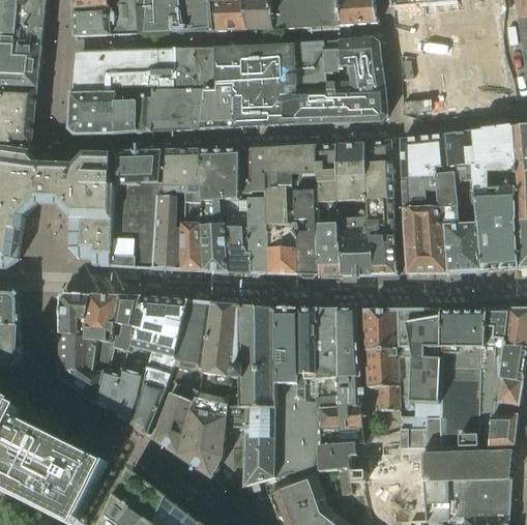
[(0,0),(0,30),(16,32),(19,44),(39,46),(40,24),(42,8),(44,0),(0,0)]
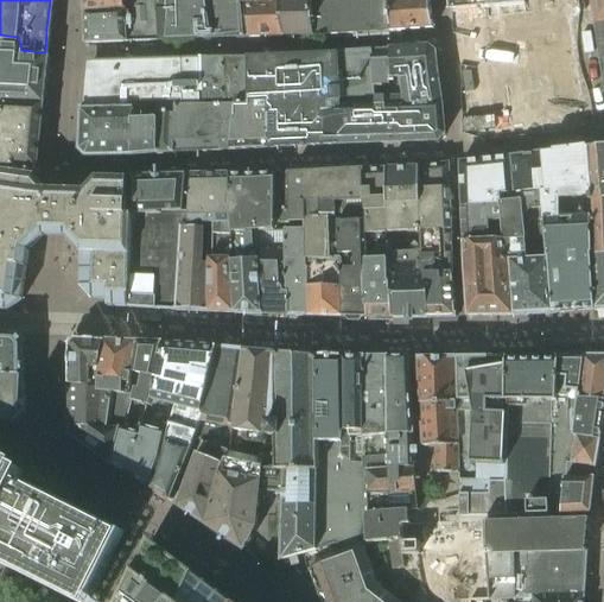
[(122,6),(121,0),(81,0),(81,10),(122,6)]
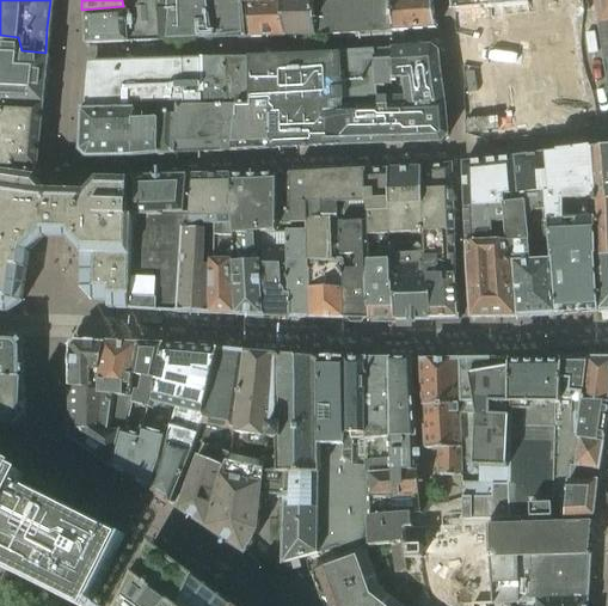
[(122,0),(123,6),(126,37),(155,36),(152,0),(122,0)]
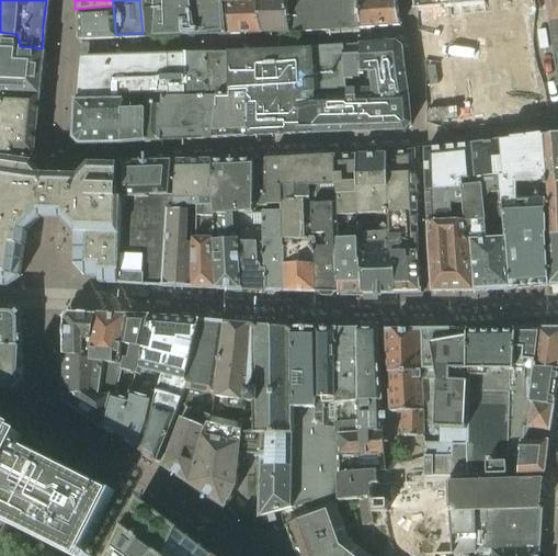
[(139,0),(143,33),(151,32),(152,6),(154,7),(154,0),(139,0)]
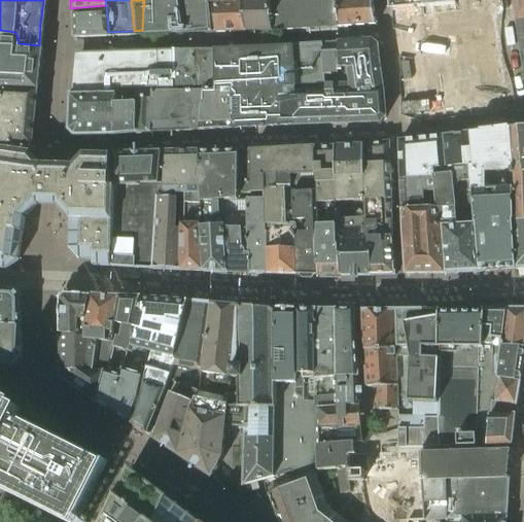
[(144,0),(144,6),(143,5),(142,30),(181,28),(209,27),(207,0),(206,0),(144,0)]
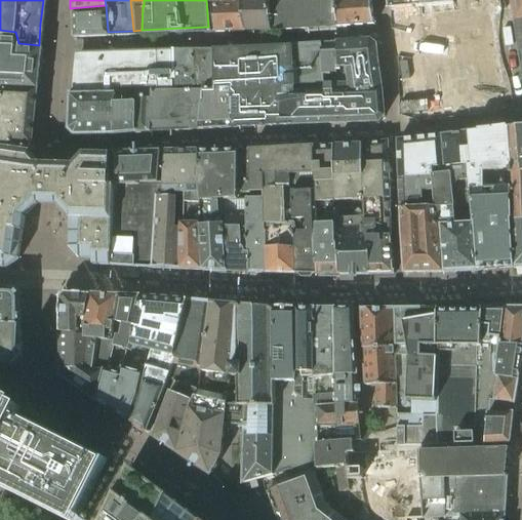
[(211,27),(242,27),(239,0),(208,0),(211,27)]
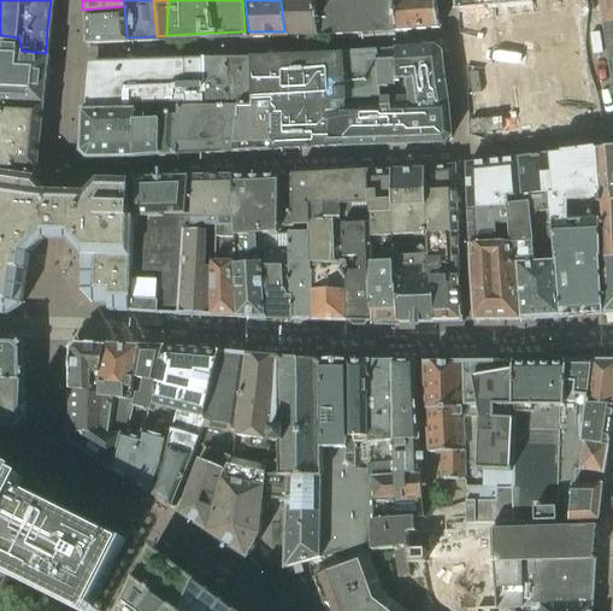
[(281,0),(284,31),(301,31),(299,0),(281,0)]
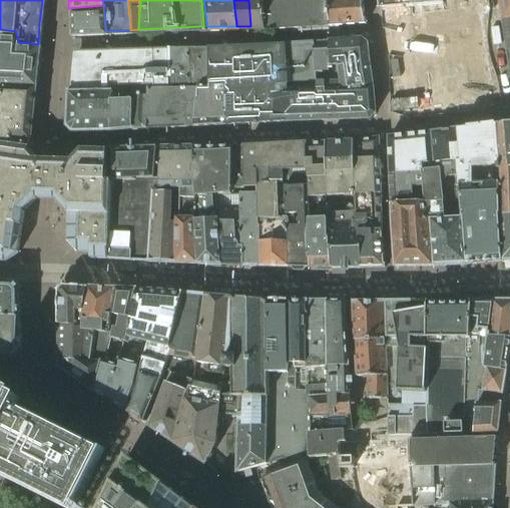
[(248,0),(250,26),(263,26),(262,0),(248,0)]
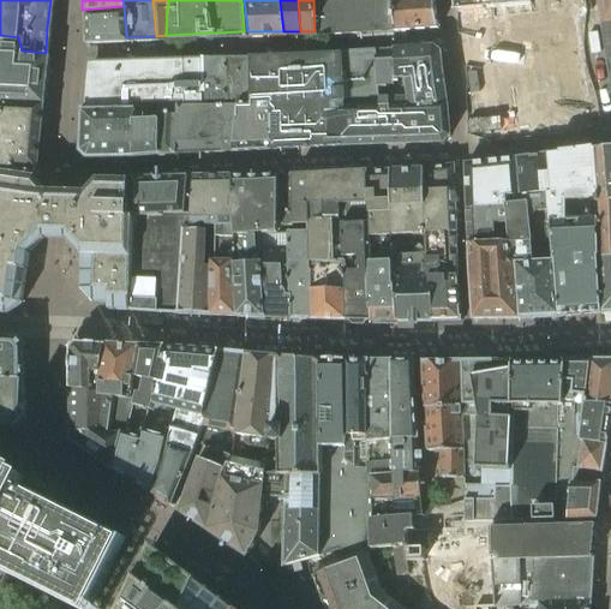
[(313,0),(315,31),(341,30),(340,0),(313,0)]
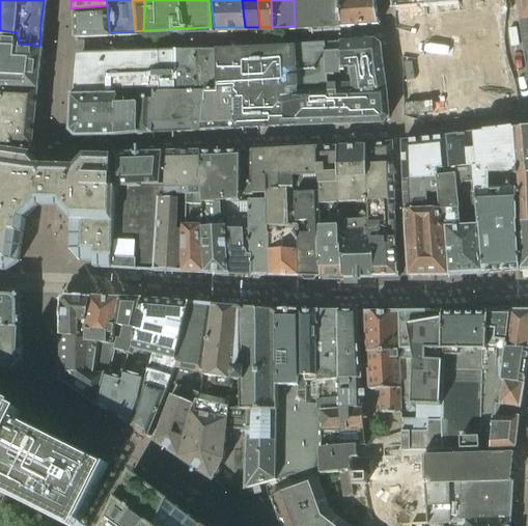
[(294,0),(295,26),(318,24),(316,0),(294,0)]
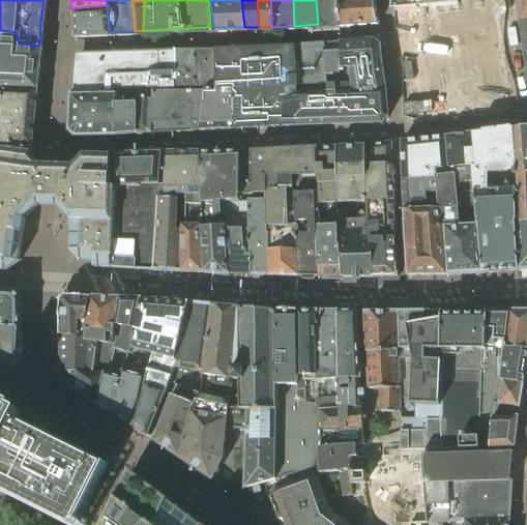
[(316,0),(318,24),(339,23),(337,0),(316,0)]
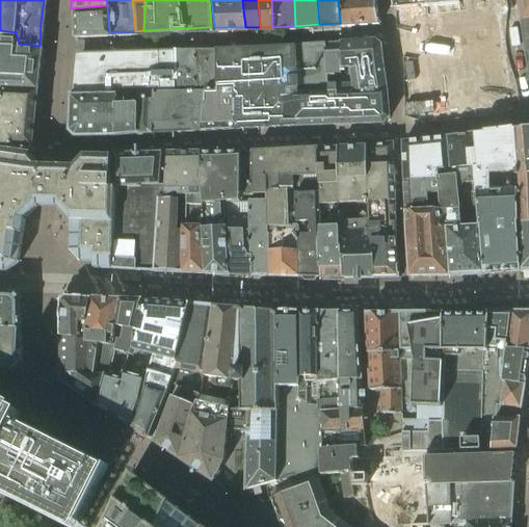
[(338,0),(340,23),(376,21),(374,0),(338,0)]
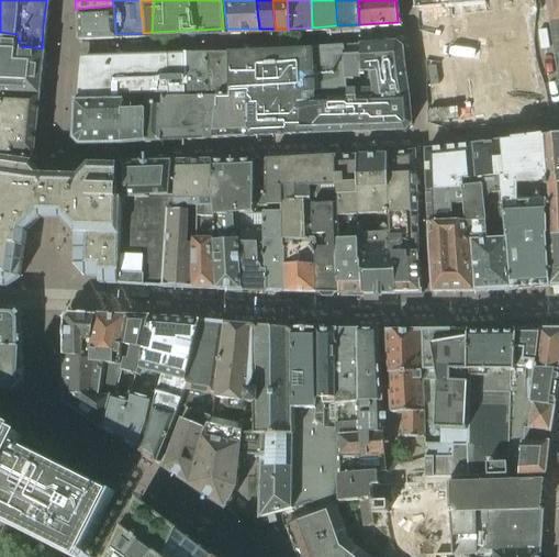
[(471,0),(442,4),(415,7),(431,117),(535,101),(521,0),(471,0)]
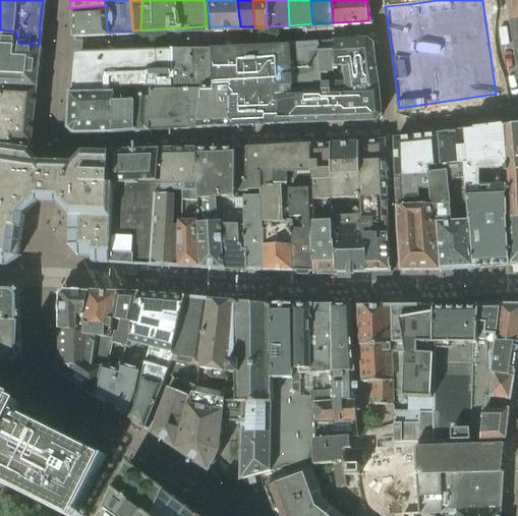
[(517,15),(517,0),(505,0),(508,17),(517,15)]
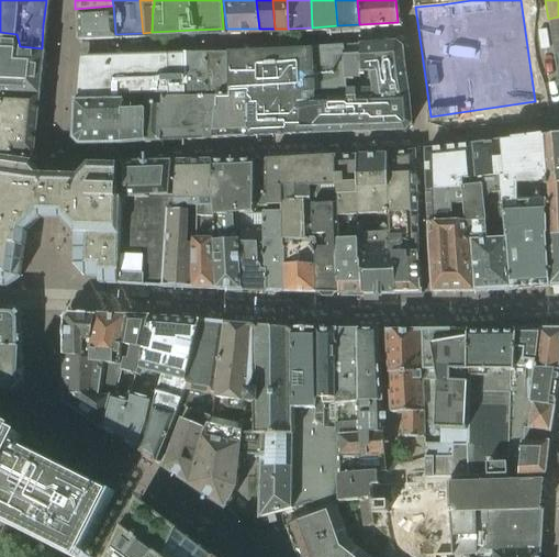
[(75,9),(76,35),(115,34),(113,6),(75,9)]
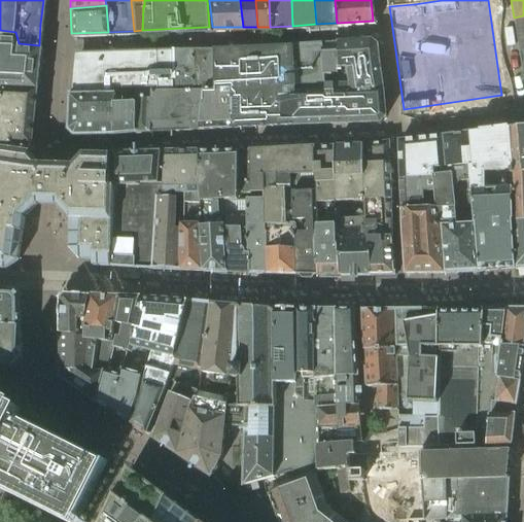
[(0,82),(35,85),(39,45),(19,43),(15,32),(0,30),(0,82)]
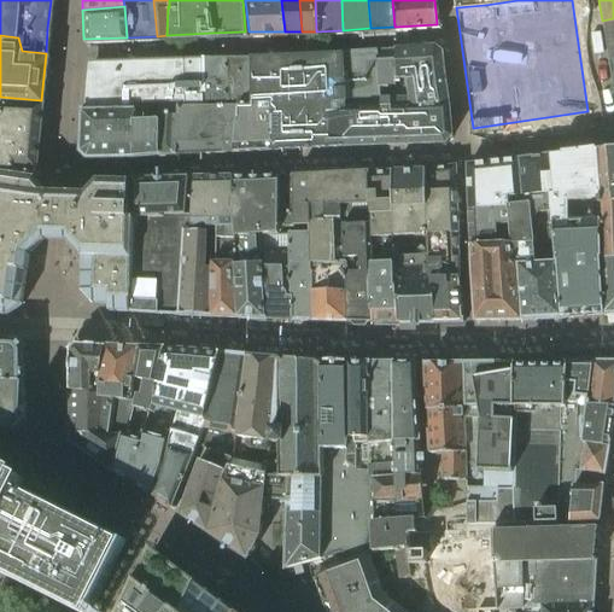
[(433,42),(392,46),(395,76),(442,70),(440,48),(433,42)]
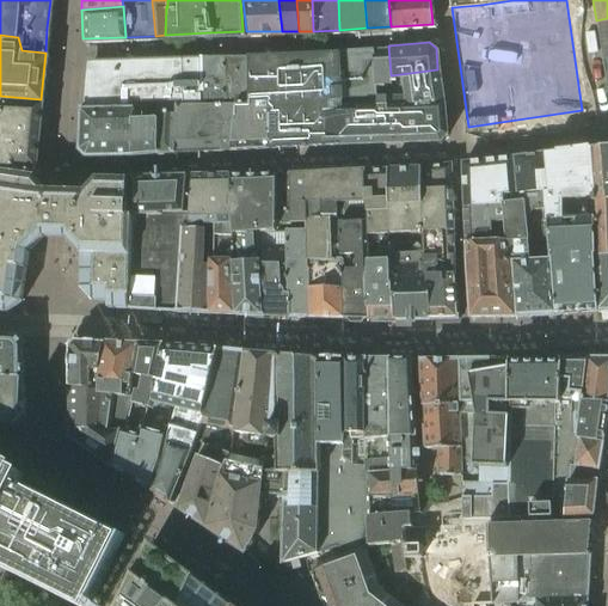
[(392,84),(391,75),(388,46),(372,47),(339,49),(344,96),(384,92),(392,84)]
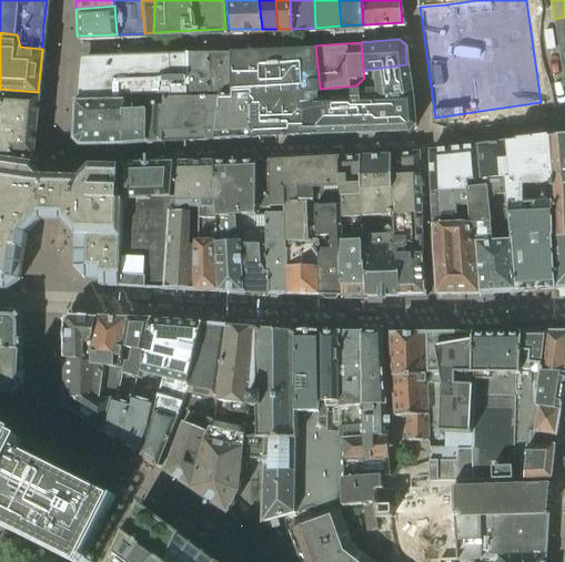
[(315,46),(229,50),(229,93),(248,93),(249,134),(316,130),(407,128),(414,121),(411,90),(407,67),(406,64),(363,70),(364,78),(356,85),(320,89),(315,46)]
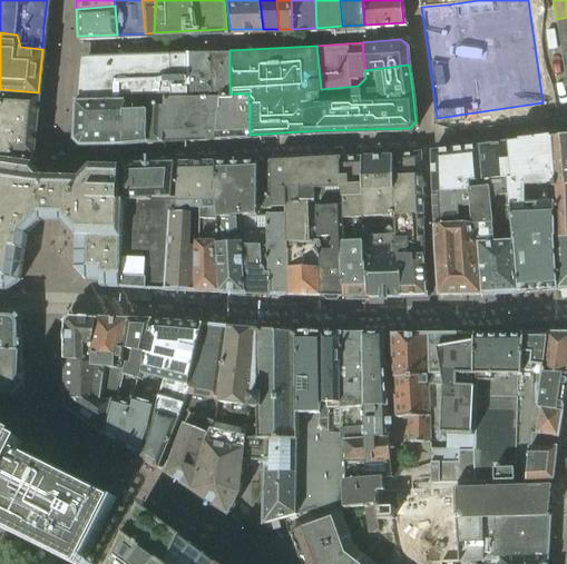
[(184,50),(158,51),(158,69),(186,68),(185,49),(184,49),(184,50)]
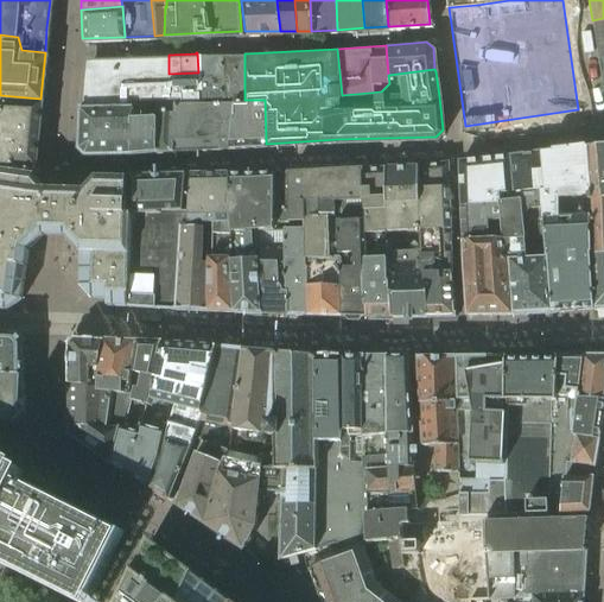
[(197,52),(198,73),(198,100),(223,100),(222,52),(197,52)]
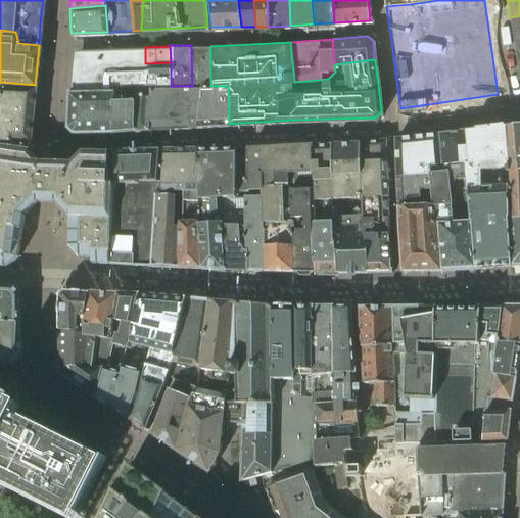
[(210,86),(210,46),(210,45),(191,45),(192,86),(196,86),(210,86)]
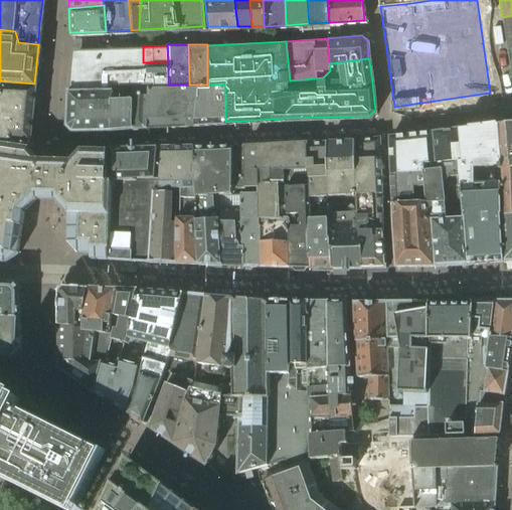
[(112,86),(132,85),(146,85),(168,85),(168,61),(143,62),(143,46),(79,47),(79,49),(70,57),(69,57),(66,89),(111,88),(112,86)]
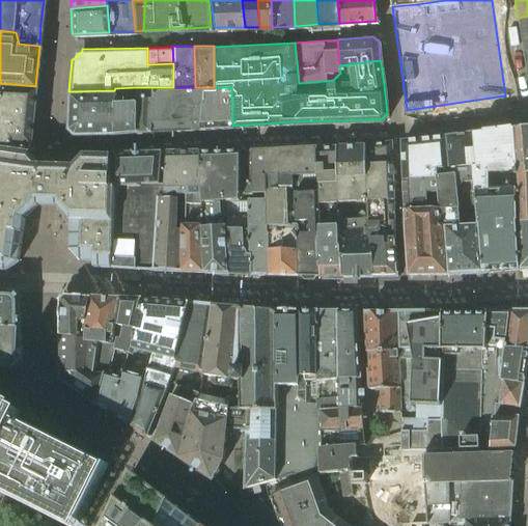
[(35,86),(0,83),(0,112),(32,115),(35,86)]
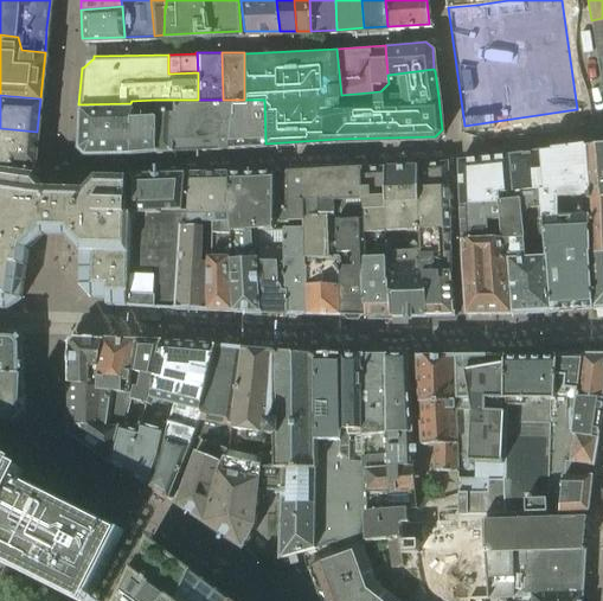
[(132,101),(130,103),(129,151),(154,148),(155,100),(132,101)]
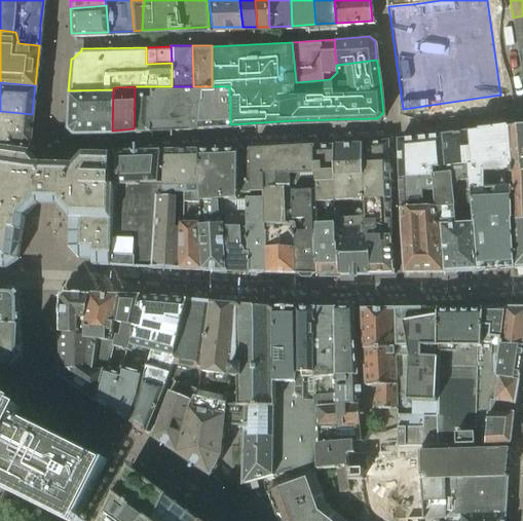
[(149,86),(135,86),(134,128),(148,128),(149,86)]
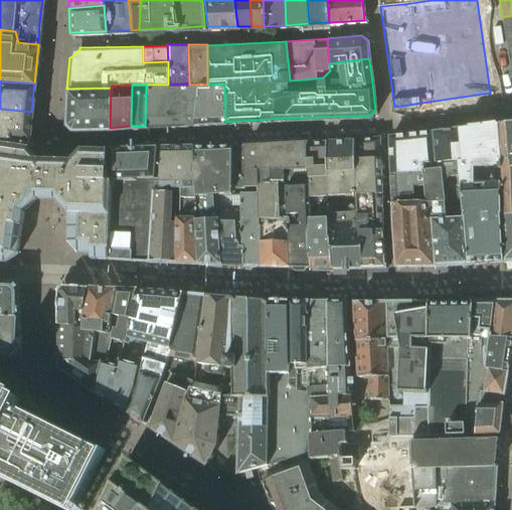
[(189,85),(168,85),(146,85),(145,126),(194,123),(193,85),(189,85)]
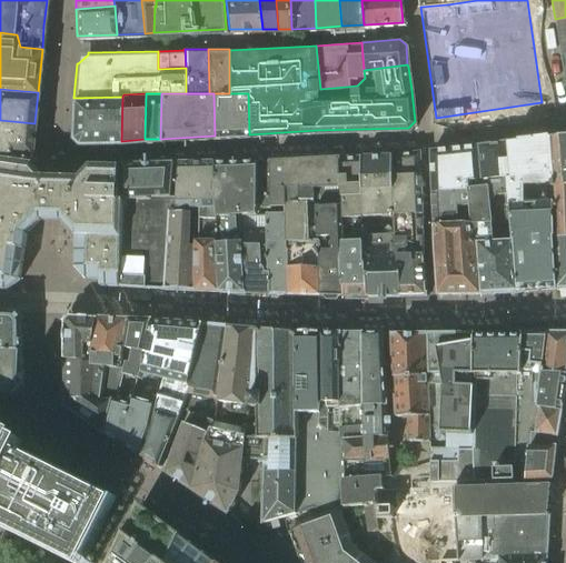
[(248,93),(229,93),(214,93),(215,136),(249,134),(248,93)]
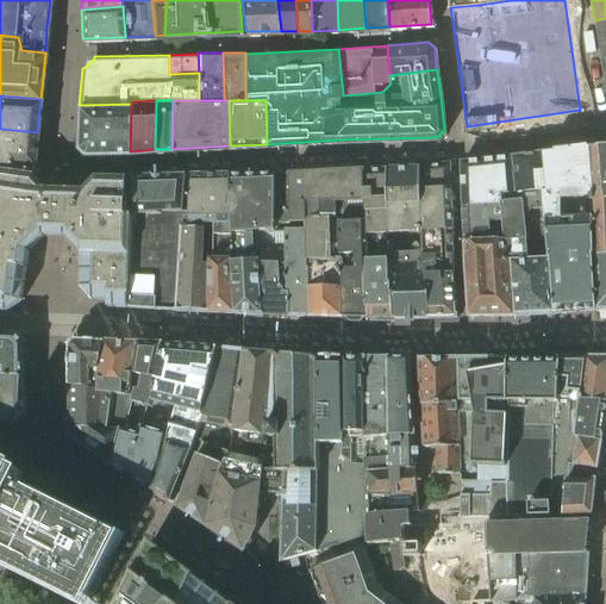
[(83,153),(130,151),(131,104),(79,105),(77,145),(83,153)]
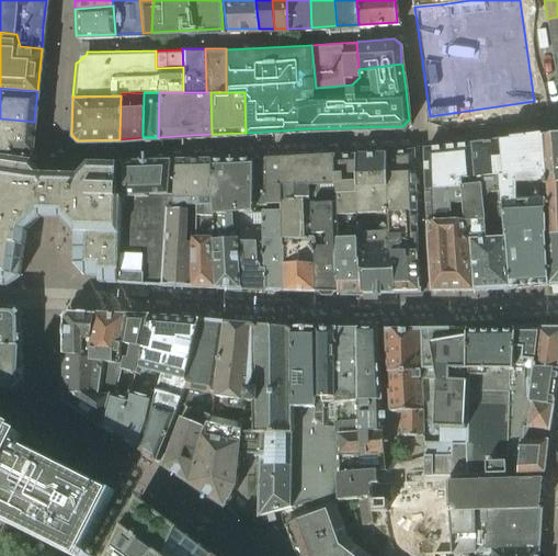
[(0,150),(31,152),(34,122),(0,118),(0,150)]
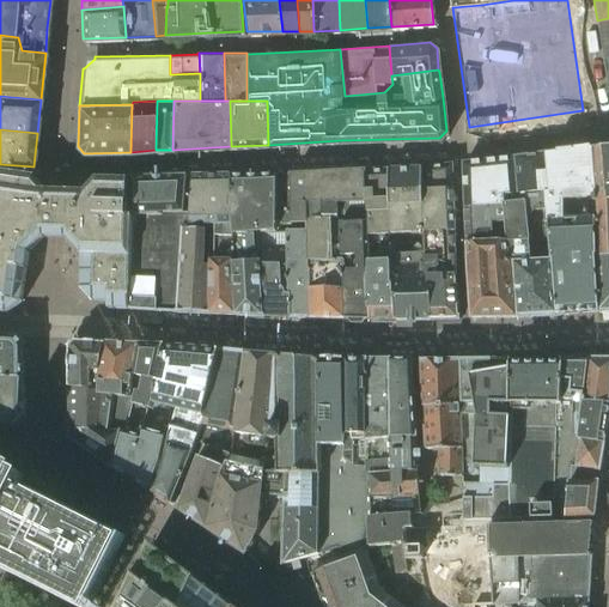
[(601,187),(608,184),(608,141),(597,144),(601,187)]
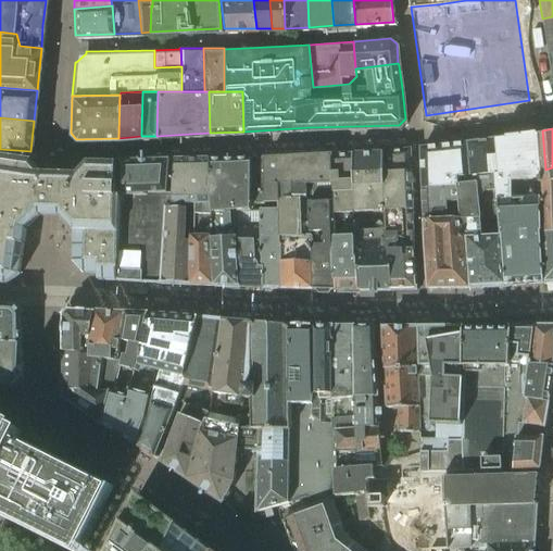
[(494,173),(503,283),(514,282),(542,278),(537,130),(493,136),(467,139),(418,145),(420,185),(455,183),(454,174),(470,172),(491,167),(492,173),(494,173)]
